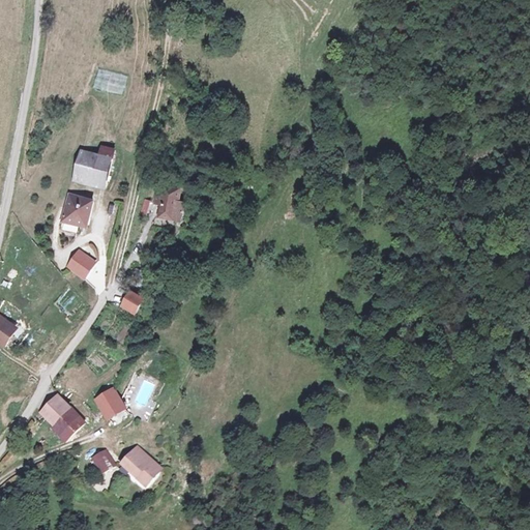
[(102,189),(115,149),(100,145),(97,153),(80,148),(70,180),(102,189)]
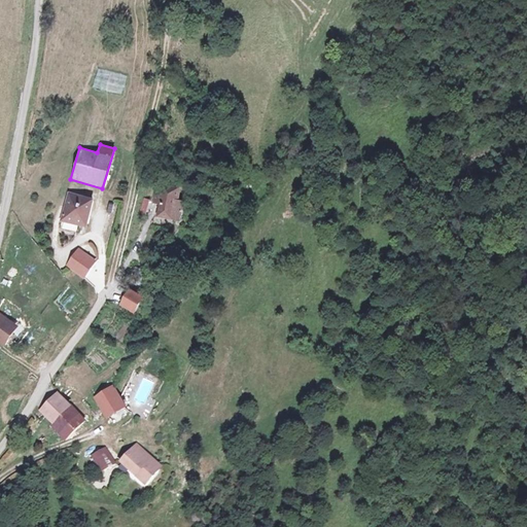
[(156,182),(152,203),(156,204),(154,216),(176,220),(183,188),(156,182)]
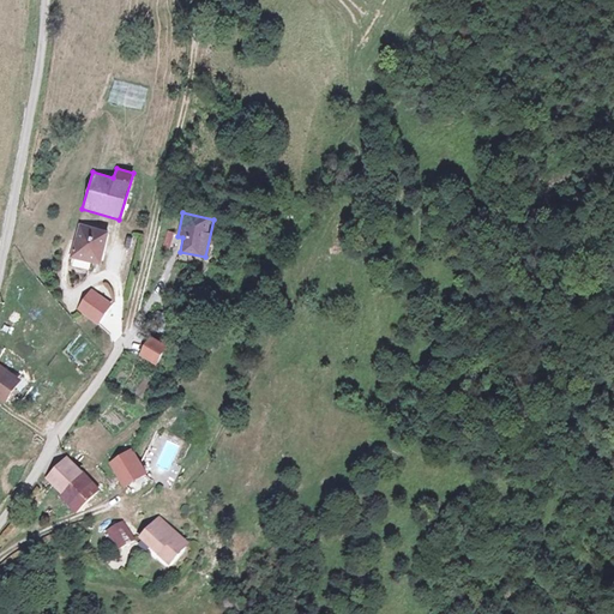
[(79,222),(68,257),(98,266),(109,232),(79,222)]
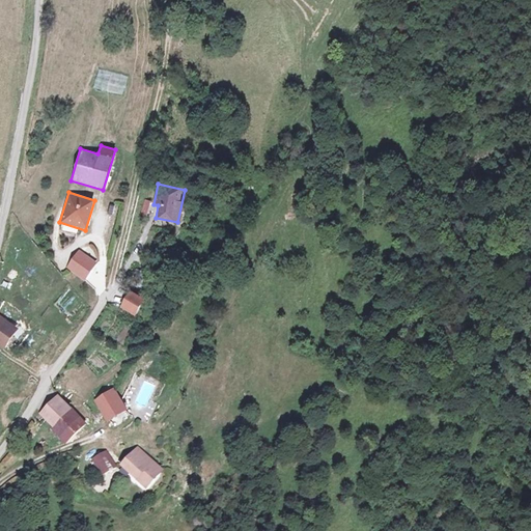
[(79,248),(64,267),(83,280),(96,261),(79,248)]
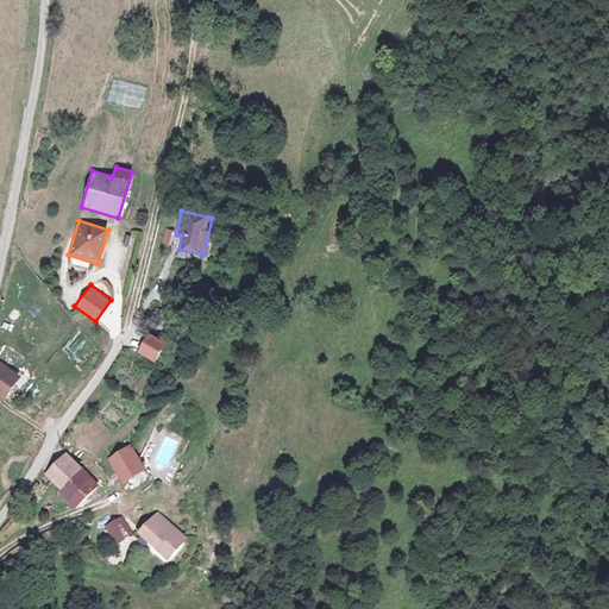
[(155,362),(165,341),(146,332),(136,352),(155,362)]
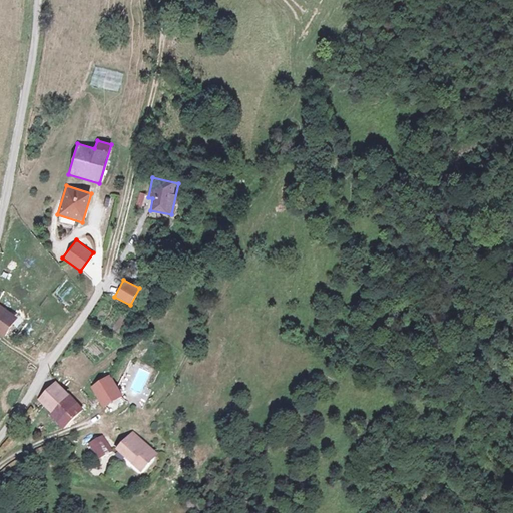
[(0,334),(4,337),(18,317),(0,304),(0,334)]
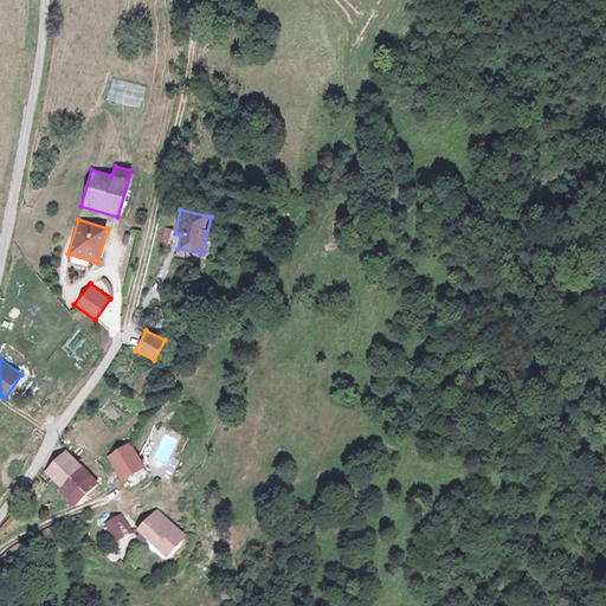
[(136,443),(116,457),(130,477),(150,463),(136,443)]
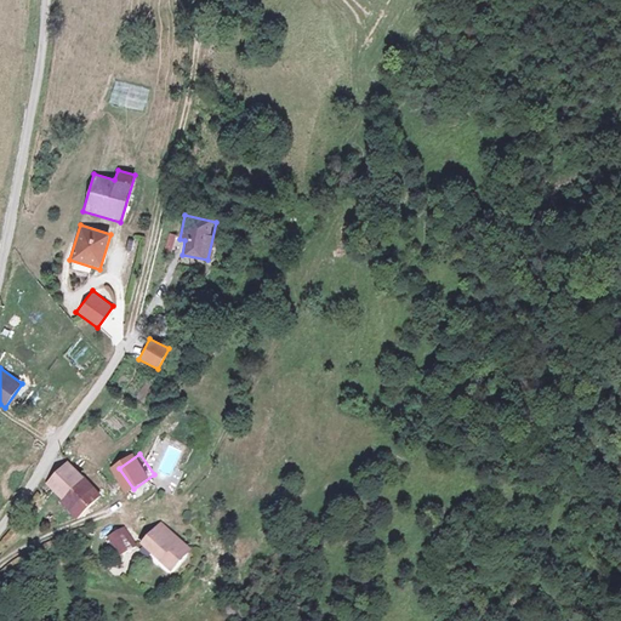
[(108,496),(74,462),(49,485),(83,520),(108,496)]
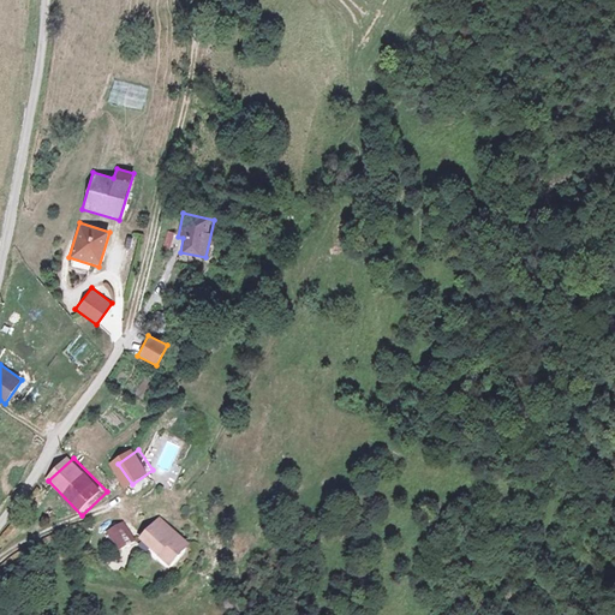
[(202,545),(166,518),(148,541),(184,568),(202,545)]
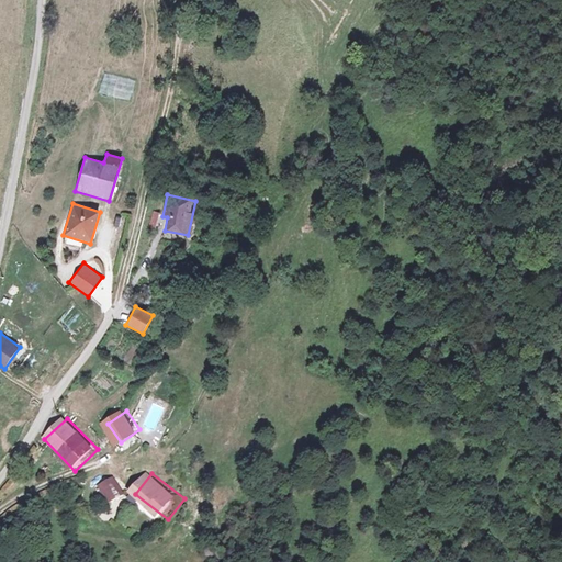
[(115,475),(102,486),(119,507),(133,496),(115,475)]
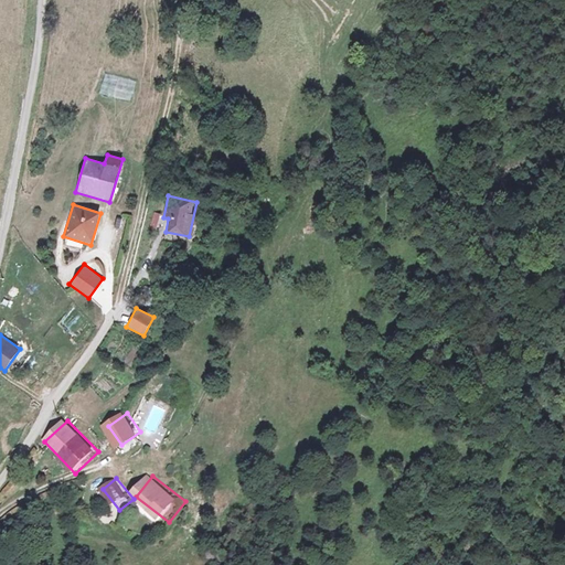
All buildings are outlined.
